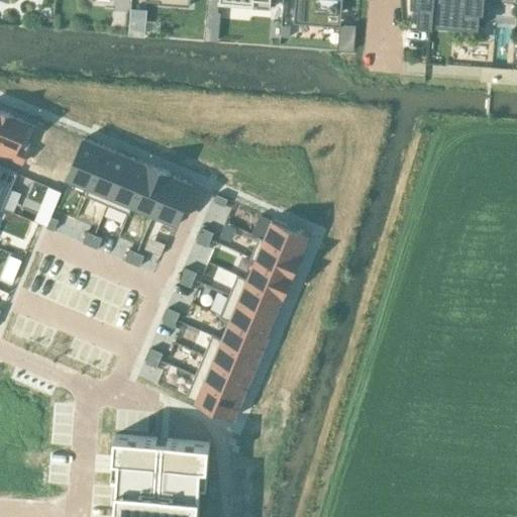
[(295,0),(294,20),(326,23),(327,11),(331,11),(341,12),(342,1),(342,0),(295,0)]
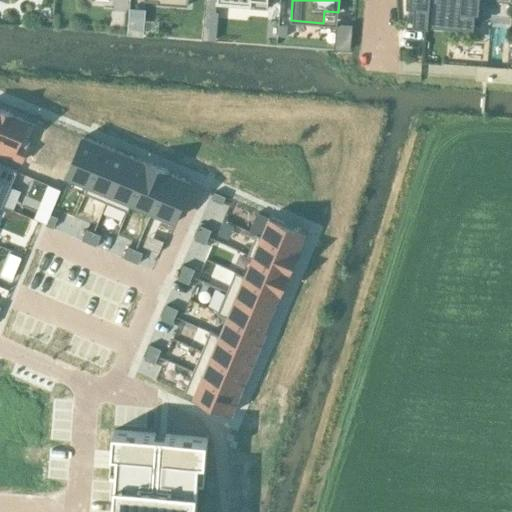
[(410,0),(410,5),(415,6),(414,15),(413,24),(425,25),(429,25),(429,23),(430,23),(449,25),(468,26),(474,27),(476,11),(479,11),(480,0),(492,0),(511,2),(511,0),(410,0)]
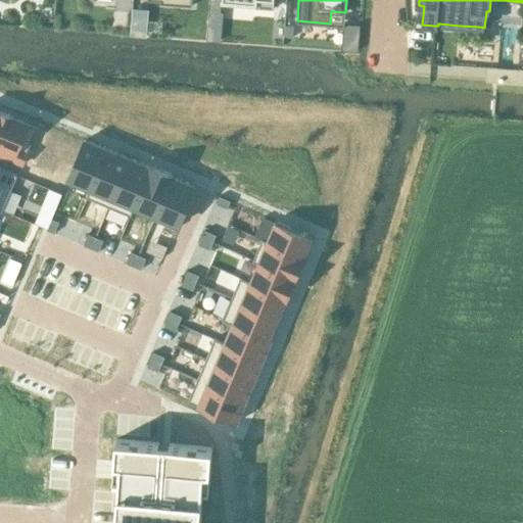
[(0,140),(1,141),(0,143),(0,155),(22,164),(38,128),(13,117),(13,115),(0,109),(0,140)]
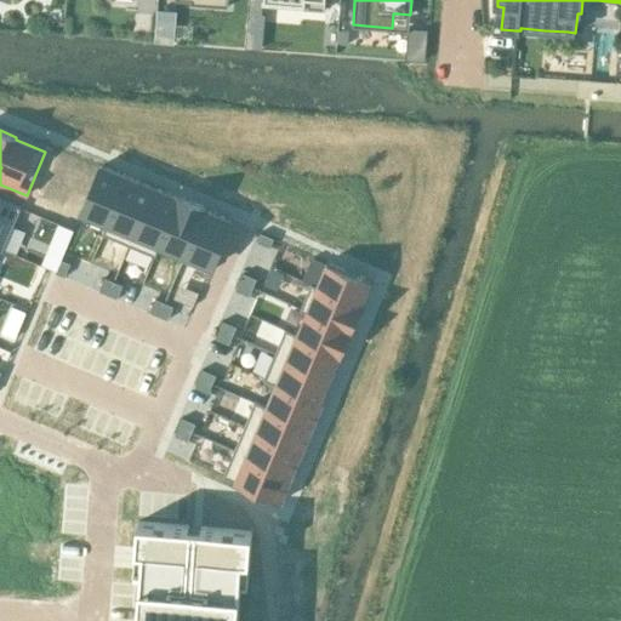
[(101,166),(81,212),(107,223),(102,234),(103,235),(127,177),(101,166)]
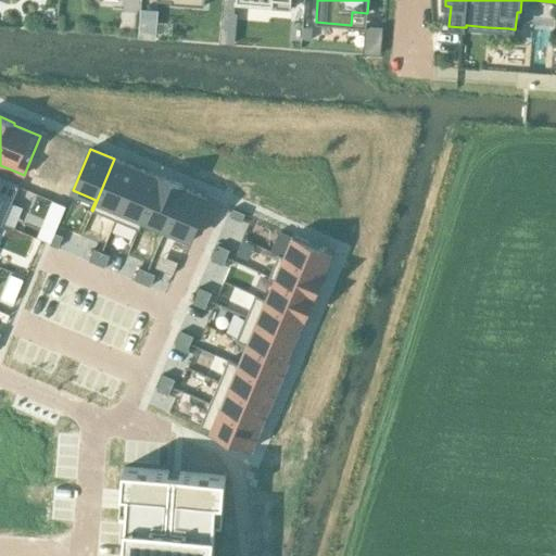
[(114,159),(92,211),(115,220),(137,168),(114,159)]
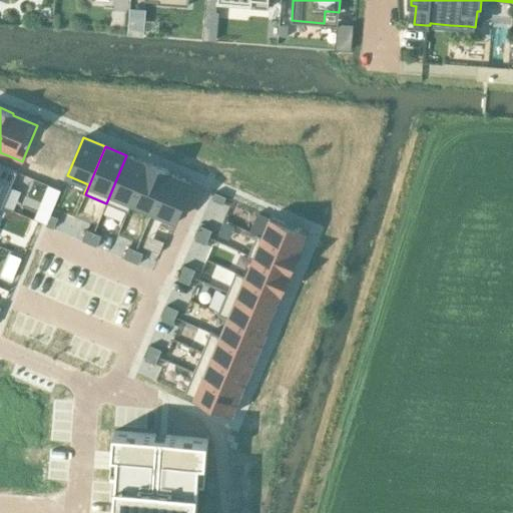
[(126,155),(106,203),(127,211),(148,162),(147,162),(146,163),(126,155)]
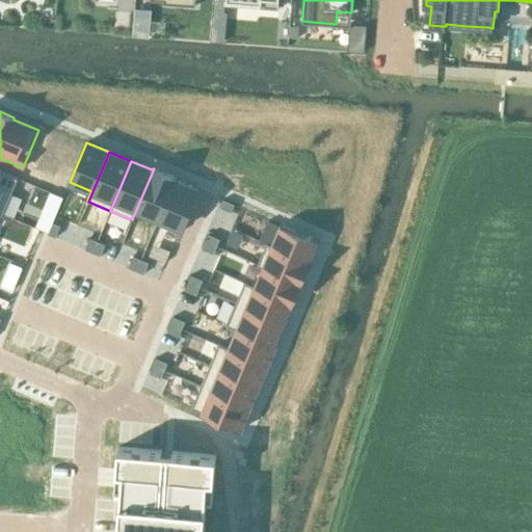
[(154,168),(132,219),(133,220),(137,211),(157,218),(155,223),(156,223),(176,178),(154,168)]
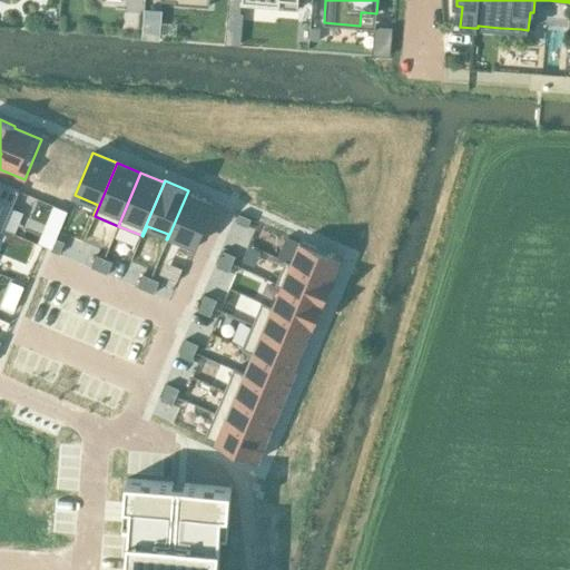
[(0,228),(3,229),(19,192),(0,183),(0,228)]
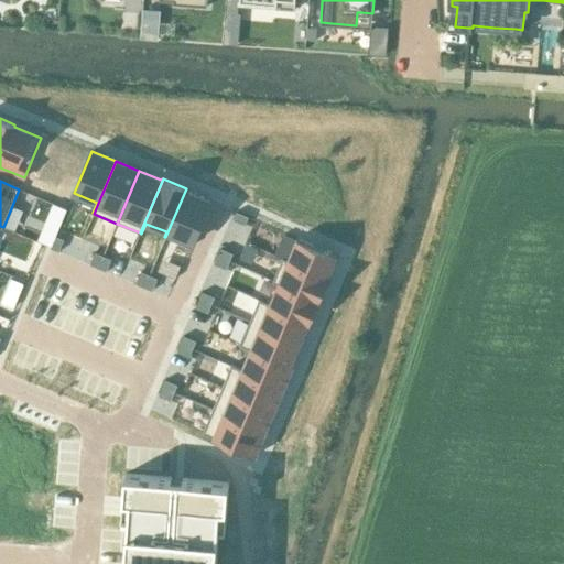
[(186,188),(165,237),(190,248),(210,201),(186,191),(187,190),(186,188)]
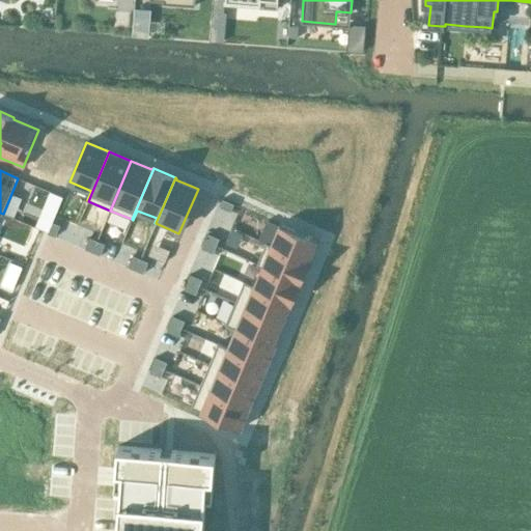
[(223,199),(220,206),(231,212),(234,203),(223,199)]
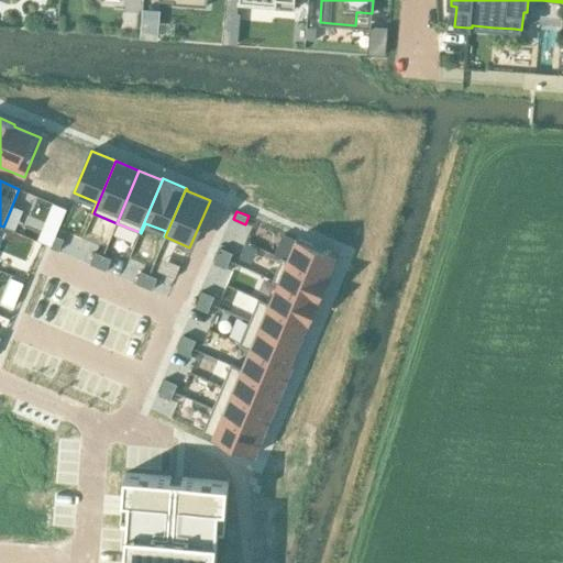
[(58,251),(64,239),(56,235),(51,247),(58,251)]
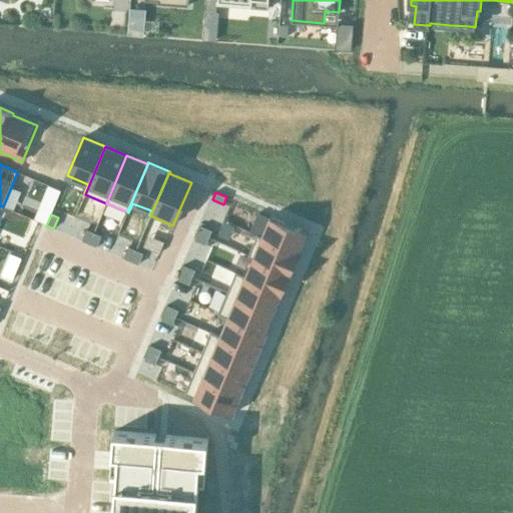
[(258,233),(258,234),(300,252),(300,250),(299,250),(307,230),(271,215),(262,235),(258,233)]
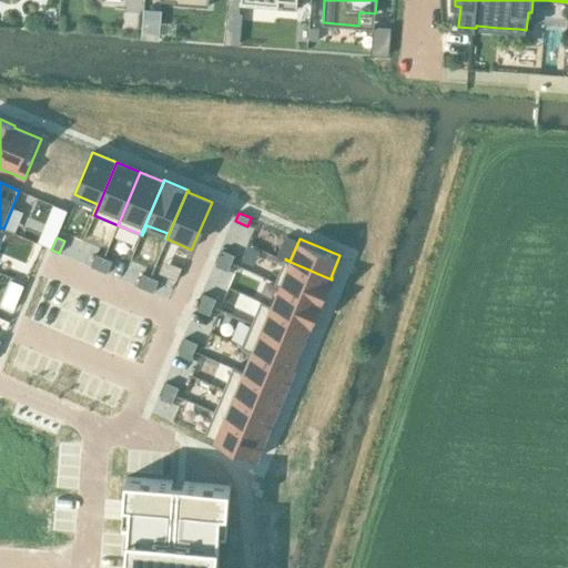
[(235,255),(223,250),(220,259),(232,263),(235,255)]
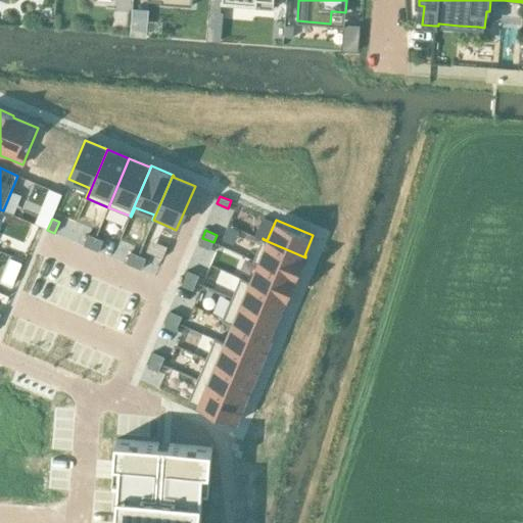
[(91,248),(96,237),(88,234),(84,245),(91,248)]
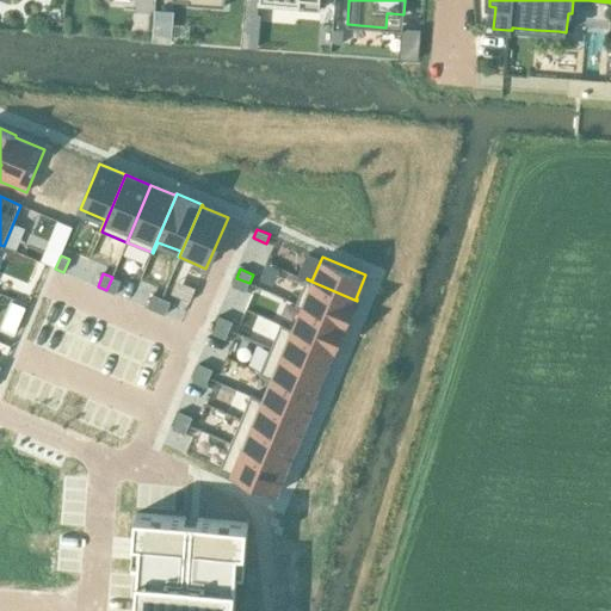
[(116,294),(121,281),(112,277),(106,290),(116,294)]
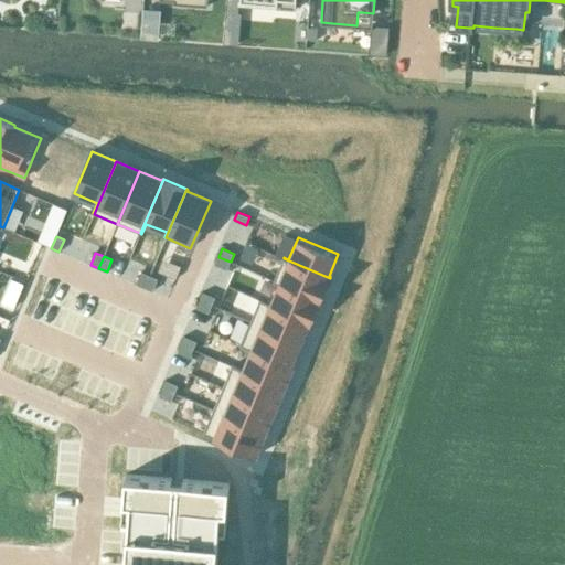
[(227,270),(231,262),(219,257),(214,265),(227,270)]
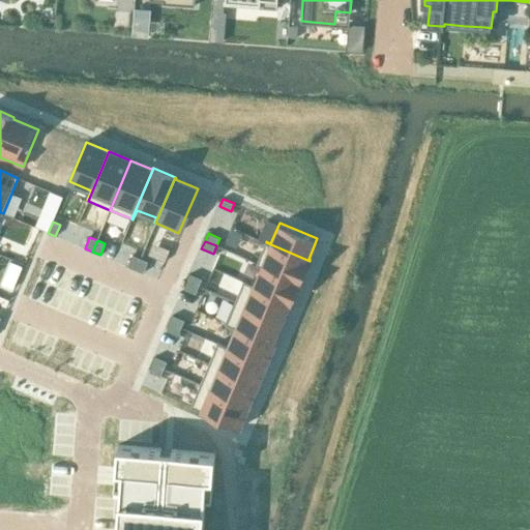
[(266,242),(257,263),(300,281),(310,261),(266,242)]
